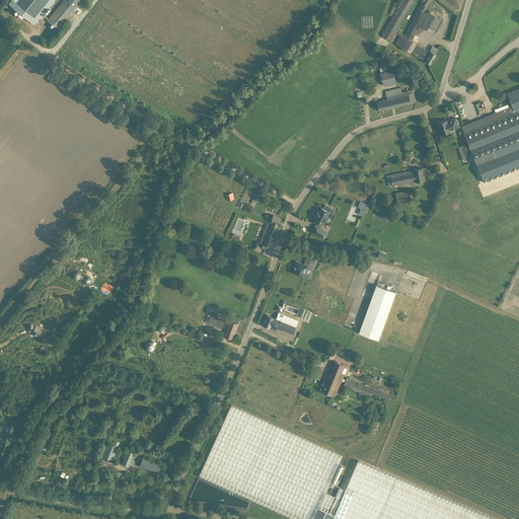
[(55,0),(11,0),(9,3),(19,12),(16,14),(18,16),(21,13),(24,16),(34,24),(55,0)]
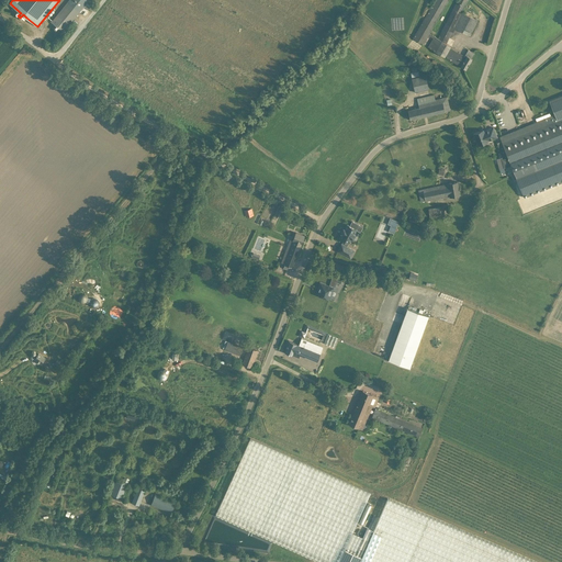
[(68,0),(52,22),(64,32),(89,0),(68,0)]
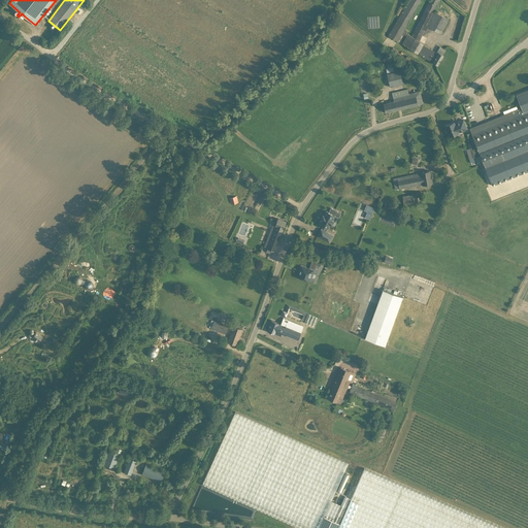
[(402,44),(433,62),(438,65),(441,59),(442,60),(443,58),(442,58),(443,55),(447,51),(440,46),(436,53),(422,44),(423,43),(419,41),(427,26),(441,34),(449,20),(434,11),(439,0),(429,0),(410,36),(403,31),(422,0),(408,0),(388,36),(398,41),(402,33),(406,36),(402,44)]
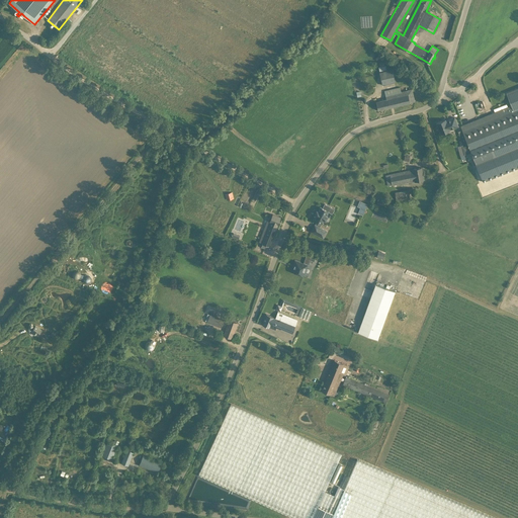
[(395,82),(392,70),(379,73),(382,86),(395,82)]
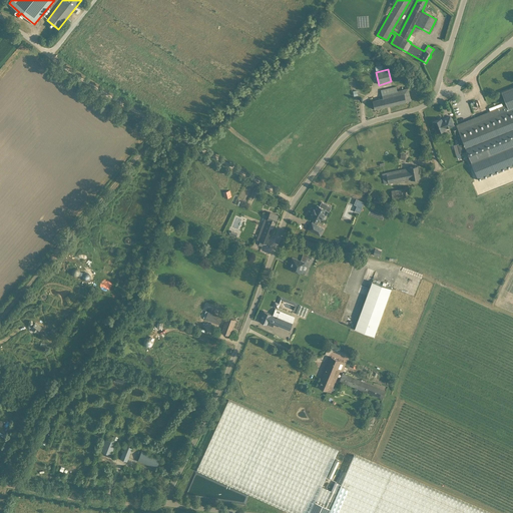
[(373,100),(375,109),(406,101),(411,100),(408,88),(397,90),(396,86),(381,90),(383,98),(373,100)]
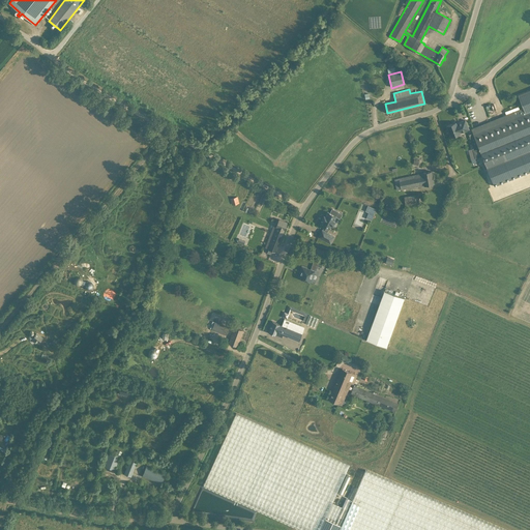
[(474,153),(475,158),(476,158),(481,155),(494,186),(529,171),(529,90),(519,95),(524,108),(472,128),(473,131),(469,133),(470,138),(473,148),(474,153)]
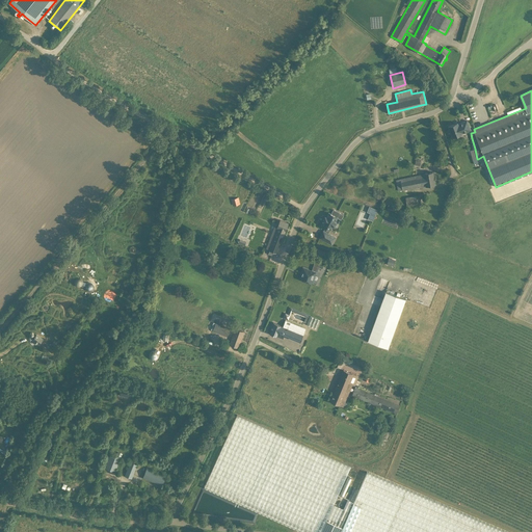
[(461,134),(461,133),(460,132),(466,130),(466,131),(471,130),(467,121),(457,124),(454,125),(454,124),(449,126),(453,137),(461,134)]
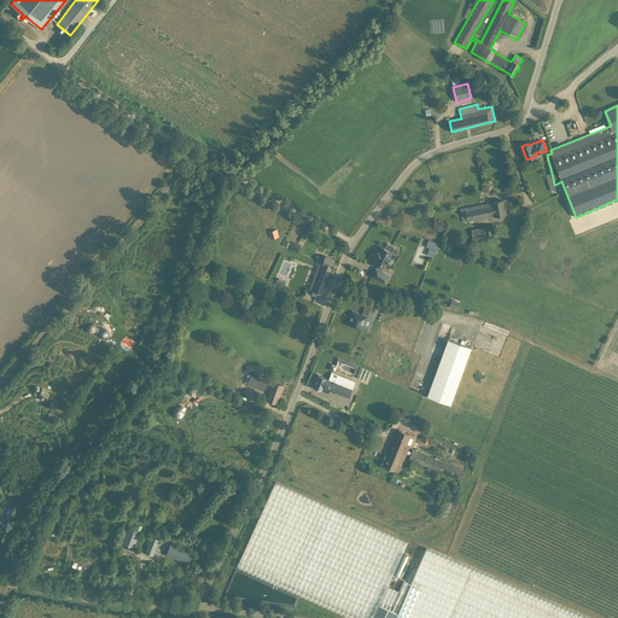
[(467,221),(506,215),(503,199),(493,202),(493,204),(460,209),(462,222),(467,221)]
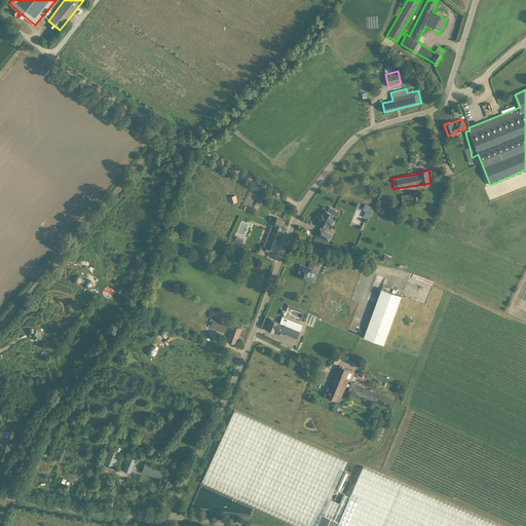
[(403,202),(417,200),(415,192),(402,194),(403,202)]
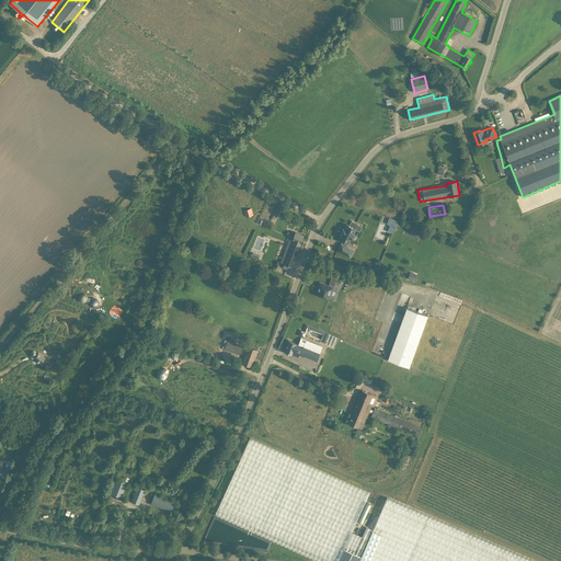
[(386,215),(384,220),(392,224),(395,218),(386,215)]
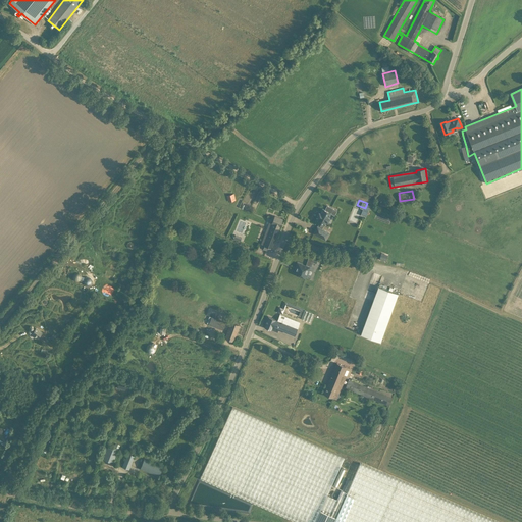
[(319,212),(318,213),(317,215),(317,216),(318,217),(316,221),(319,223),(318,226),(317,226),(314,233),(325,240),(329,232),(321,228),(323,225),(324,225),(326,221),(328,222),(330,218),(328,217),(331,213),(330,212),(332,209),(332,208),(327,206),(325,210),(323,208),(320,213),(319,212)]
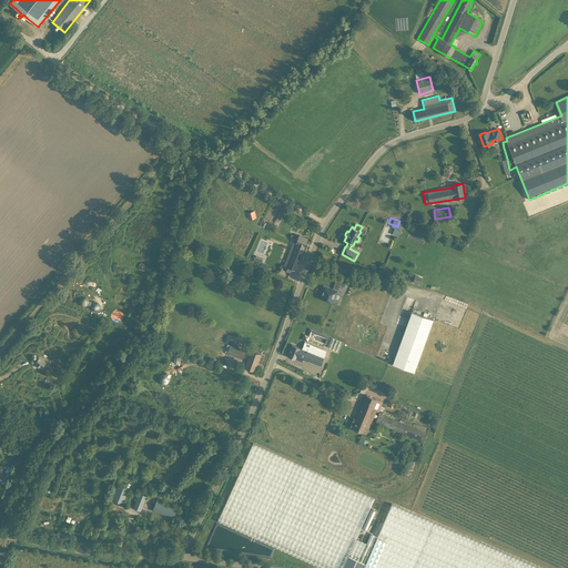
[(287,267),(295,271),(307,239),(300,235),(296,243),(293,242),(284,265),(287,266),(287,267)]
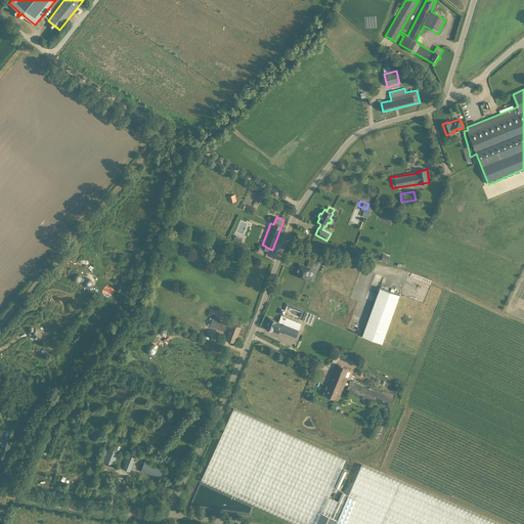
[(381,260),(388,262),(390,256),(383,254),(381,260)]
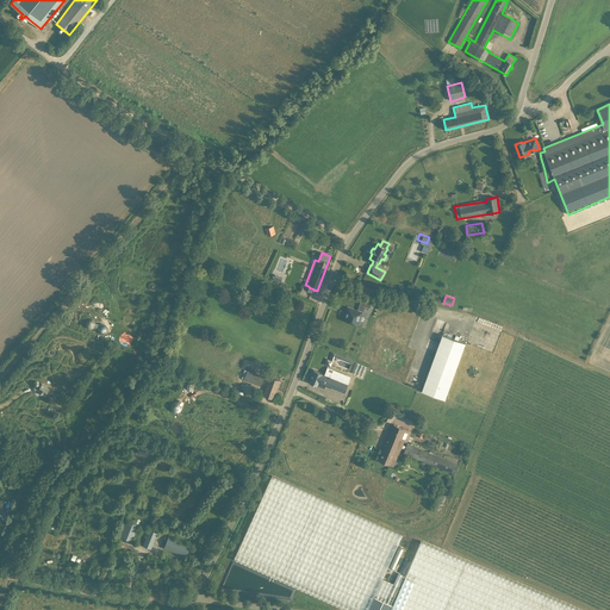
[(362,312),(348,307),(346,315),(348,316),(347,321),(358,324),(362,312)]
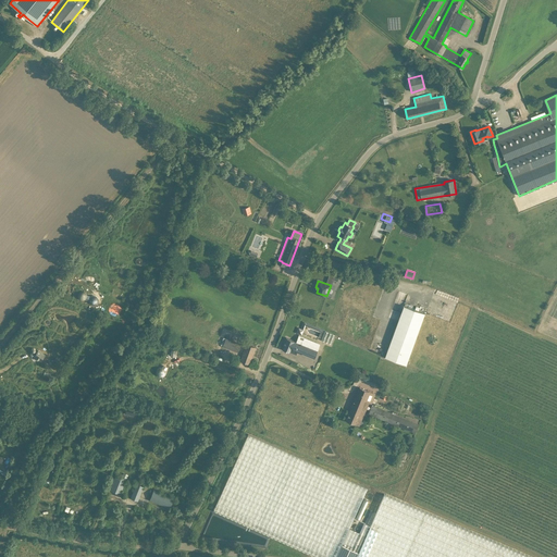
[(94,297),(94,298),(91,299),(90,299),(89,301),(89,302),(89,305),(90,306),(91,307),(94,308),(95,307),(97,307),(98,305),(98,304),(98,301),(97,300),(98,299),(96,297),(94,297)]
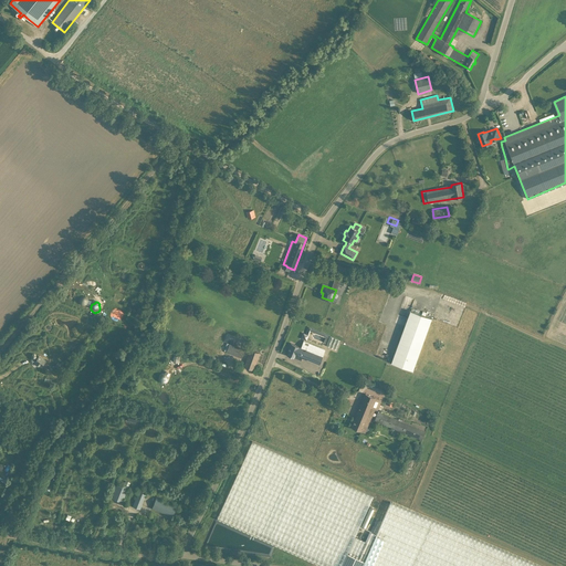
[(410,311),(390,363),(412,370),(431,318),(410,311)]
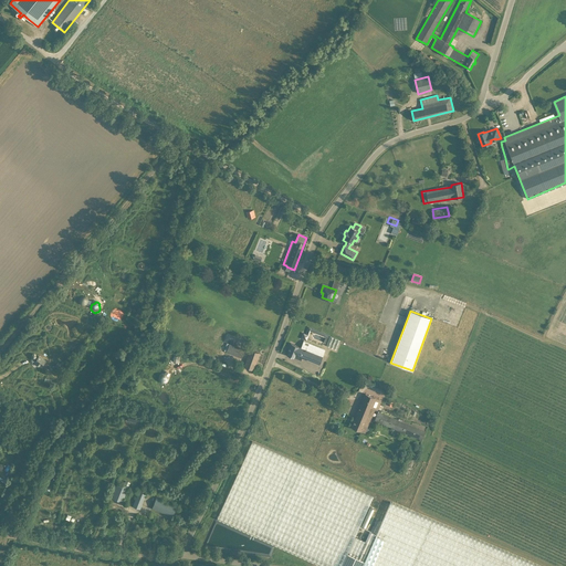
[(396,322),(404,325),(406,317),(398,314),(396,322)]
